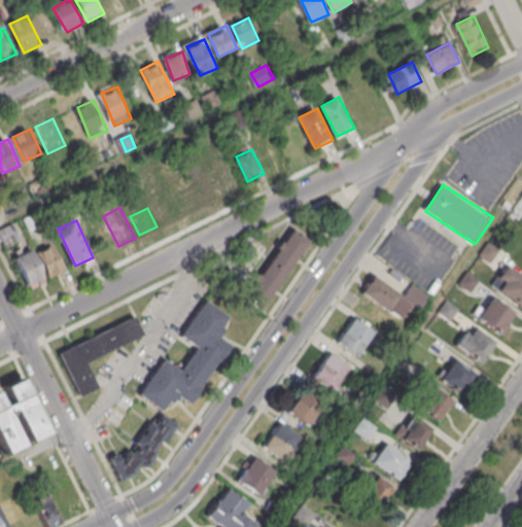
[(312,241),(293,229),(249,295),(267,308),(312,241)]
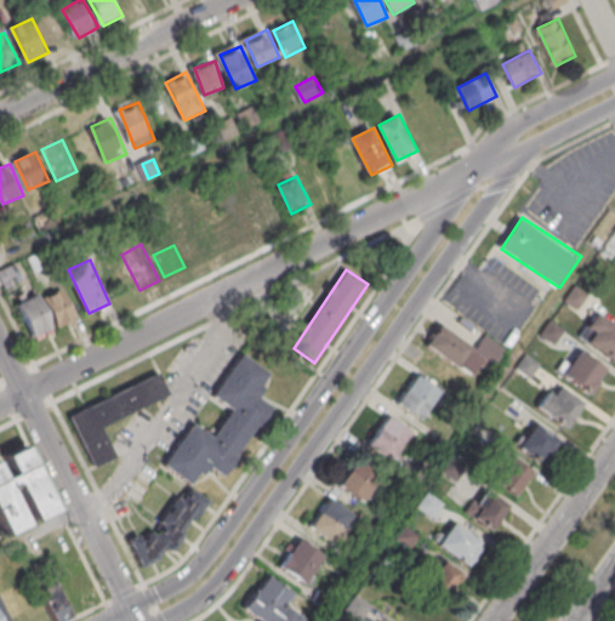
[(79,319),(64,289),(47,297),(62,328),(79,319)]
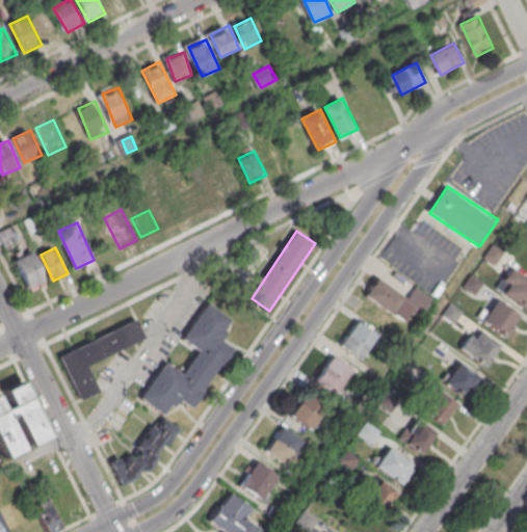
[(18,261),(32,290),(50,282),(35,251),(18,261)]
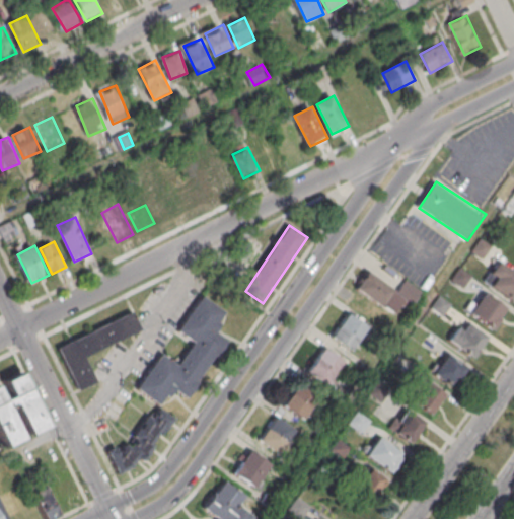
[(513,269),(501,261),(487,283),(513,299),(513,269)]
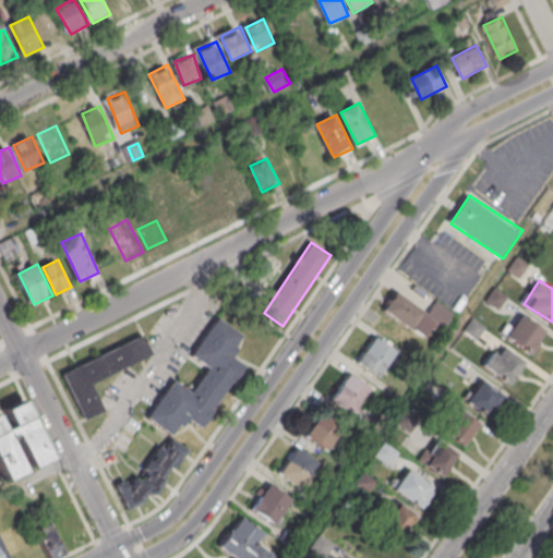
[(490,301),(503,308),(511,295),(499,288),(490,301)]
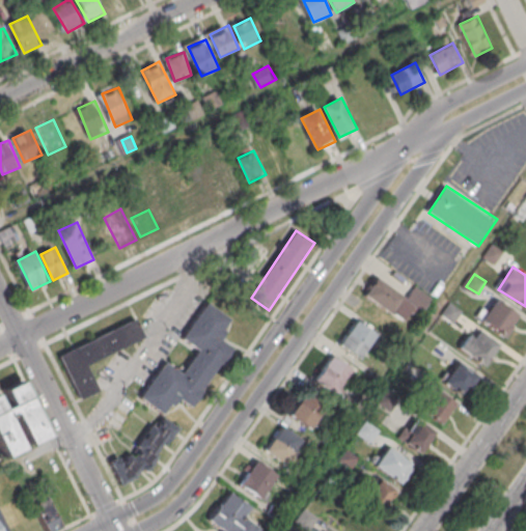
[(366,297),(407,322),(415,309),(424,315),(436,297),(418,285),(410,298),(378,278),(366,297)]
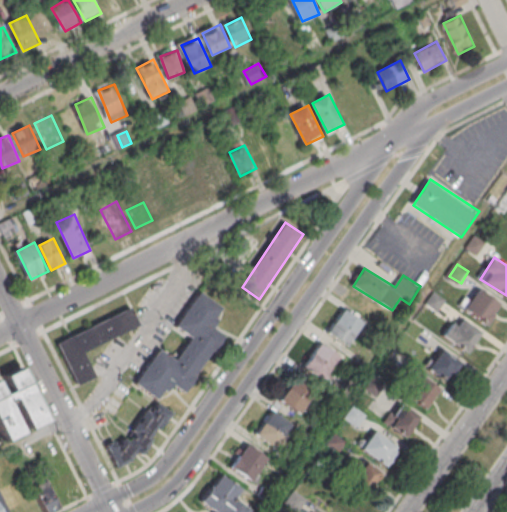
[(504,308),(480,286),(464,304),(488,326),(504,308)]
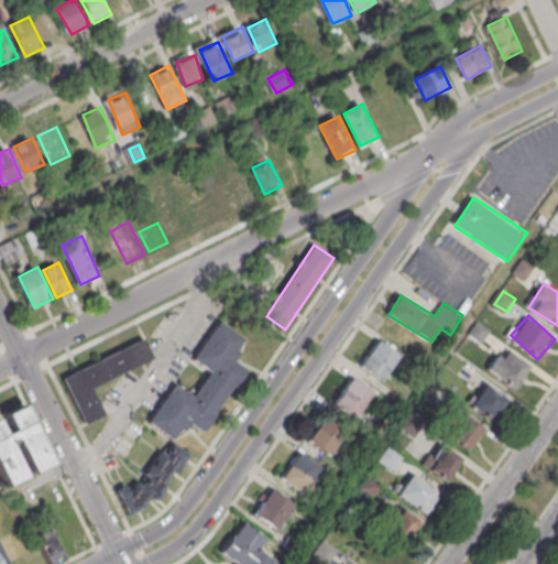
[(208,433),(250,368),(237,360),(250,339),(221,321),(196,360),(212,371),(195,398),(175,386),(151,423),(178,441),(190,422),(208,433)]
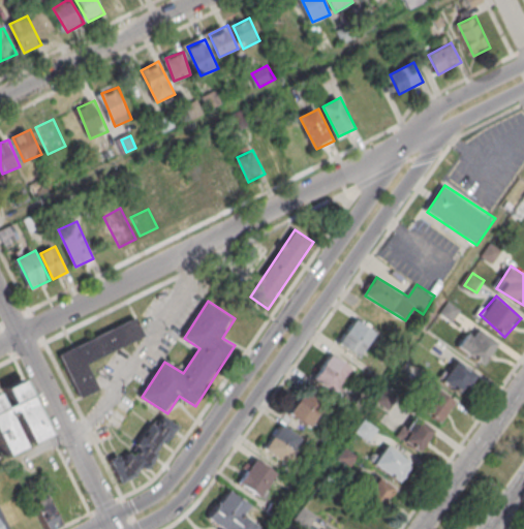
[(456,322),(464,310),(451,301),(442,314),(456,322)]
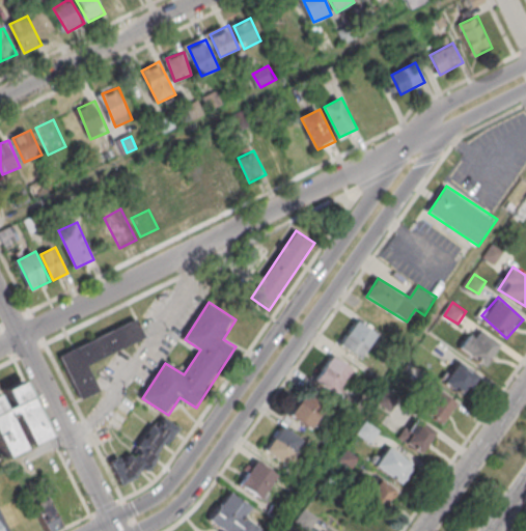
[(62,354),(82,399),(102,391),(90,363),(148,338),(140,319),(62,354)]
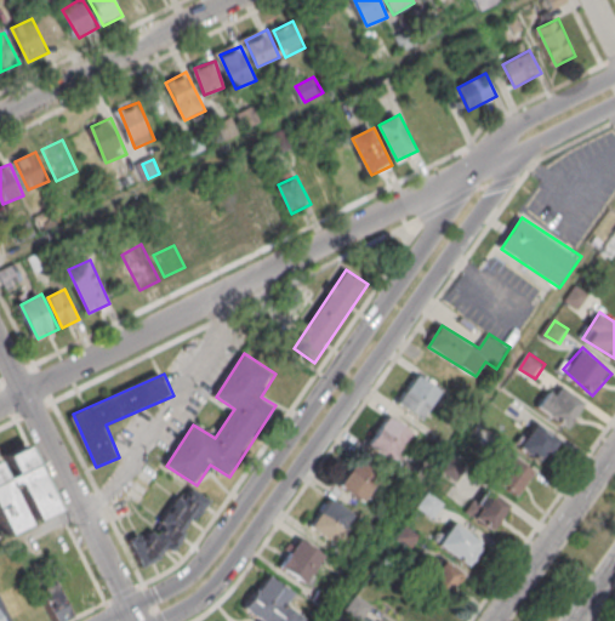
[(400,403),(426,420),(444,391),(419,374),(400,403)]
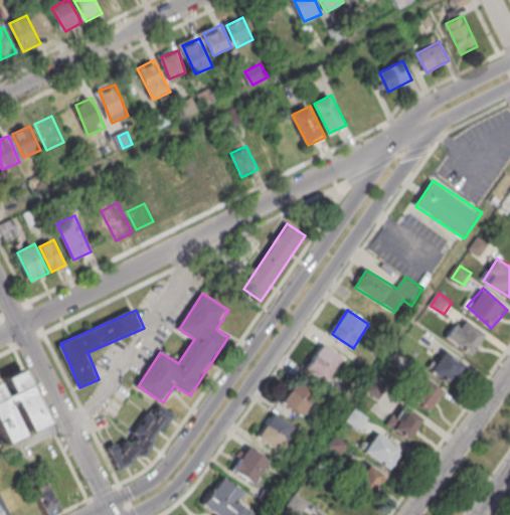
[(477,354),(487,332),(467,323),(465,328),(455,324),(447,341),(477,354)]
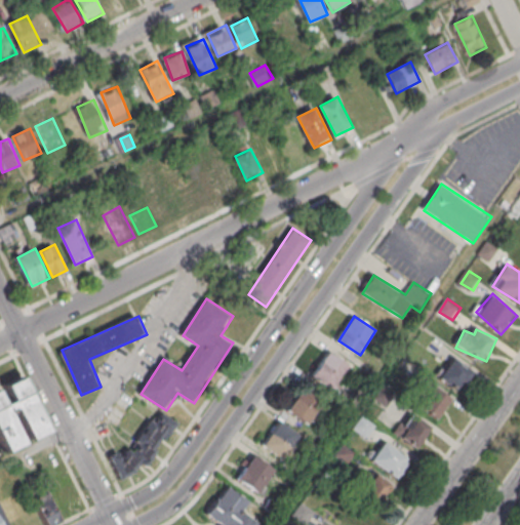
[(316,375),(337,388),(352,362),(330,350),(316,375)]
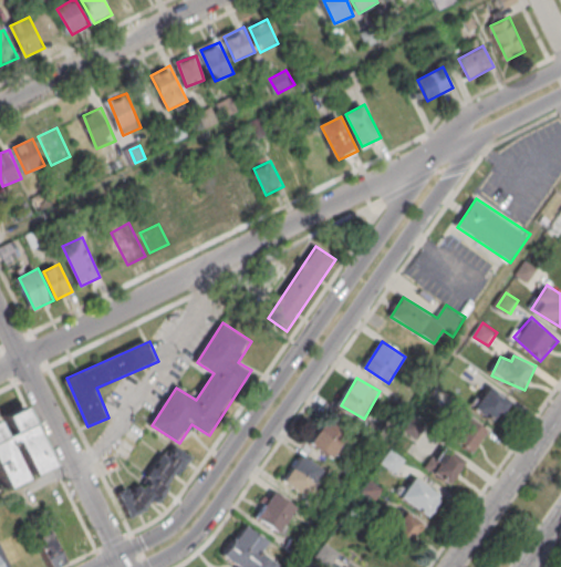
[(511,395),(486,388),(477,413),(502,421),(511,395)]
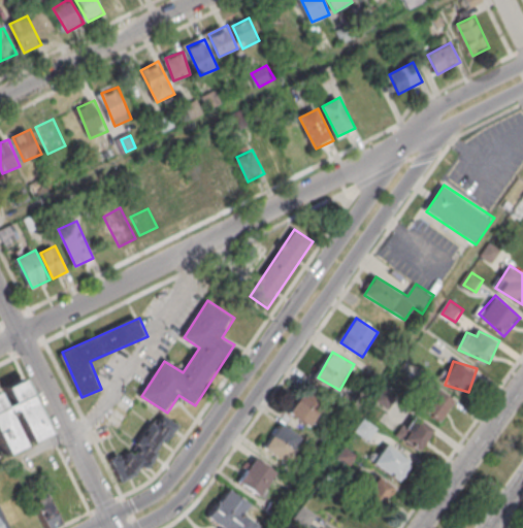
[(0,439),(6,455),(51,436),(27,377),(3,388),(4,389),(0,391),(0,439)]
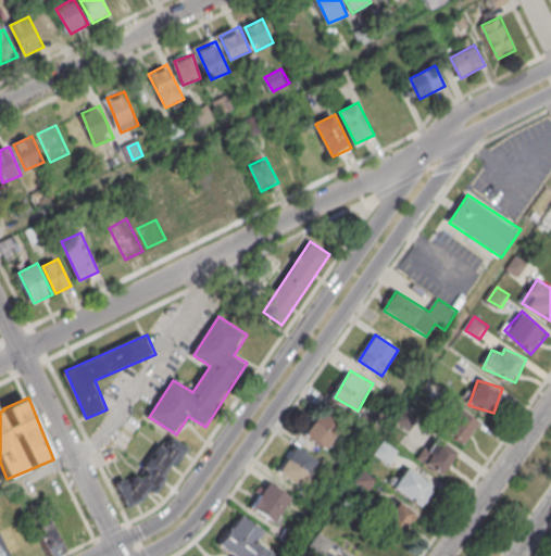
[(480,422),(460,407),(445,430),(465,444),(480,422)]
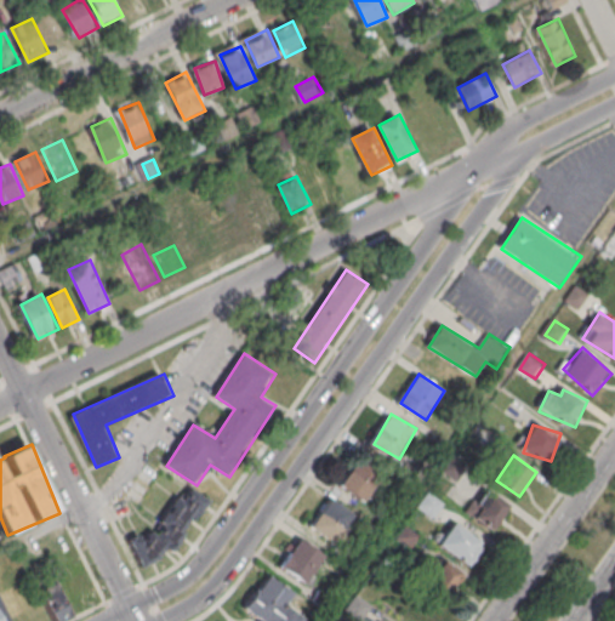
[(343,485),(368,502),(385,476),(360,460),(343,485)]
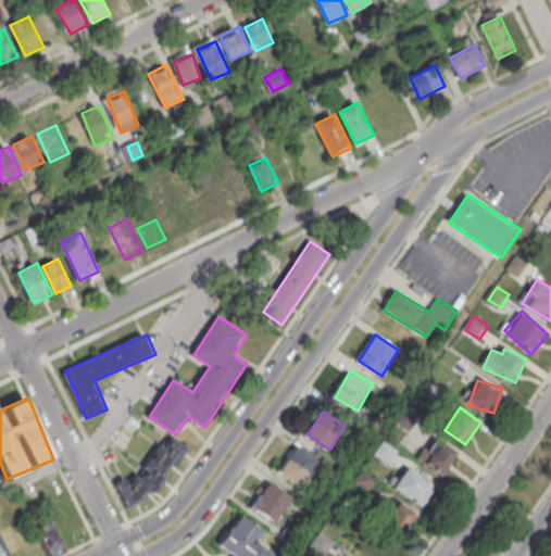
[(145,510),(187,445),(172,436),(145,476),(133,468),(116,492),(145,510)]
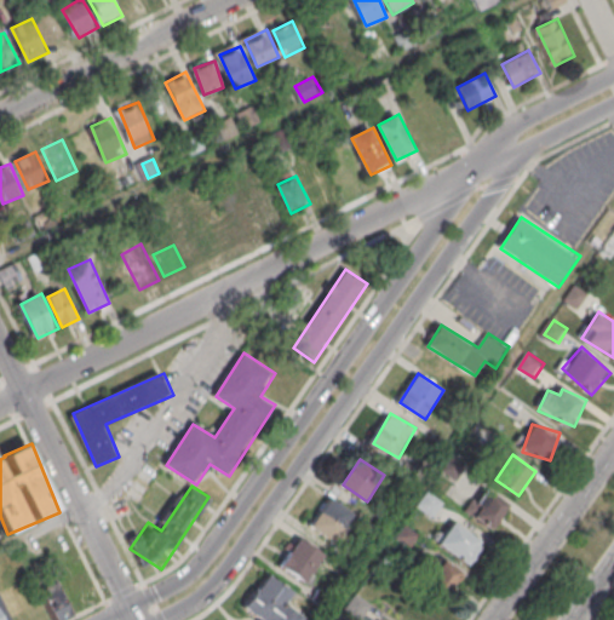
[(497,530),(514,505),(488,489),(472,514),(497,530)]
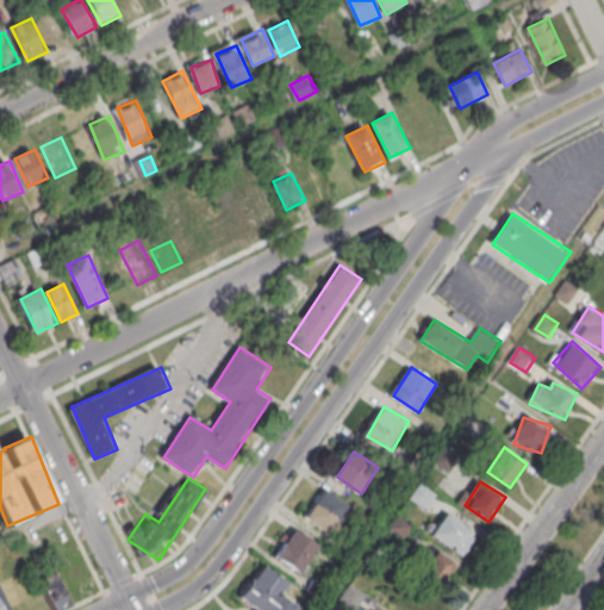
[(307,516),(335,536),(355,508),(328,487),(307,516)]
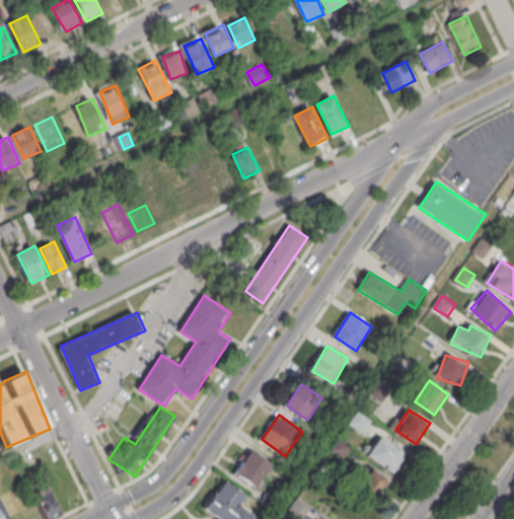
[(367,455),(394,472),(408,453),(380,436),(367,455)]
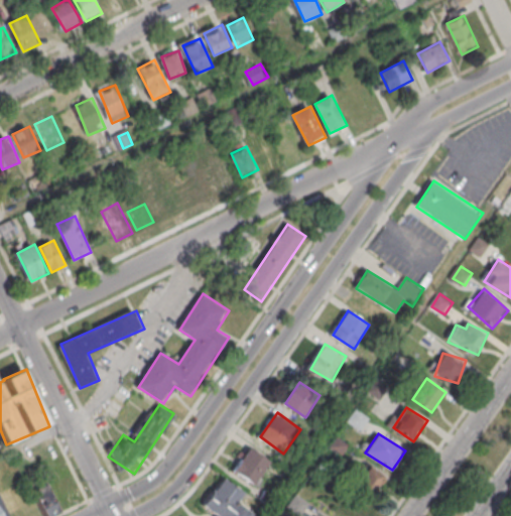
[(258,485),(272,461),(250,447),(235,472),(258,485)]
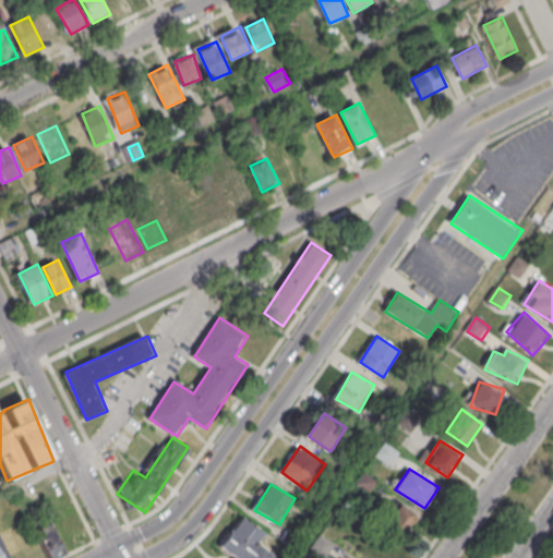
[(405,536),(420,514),(403,502),(387,525),(405,536)]
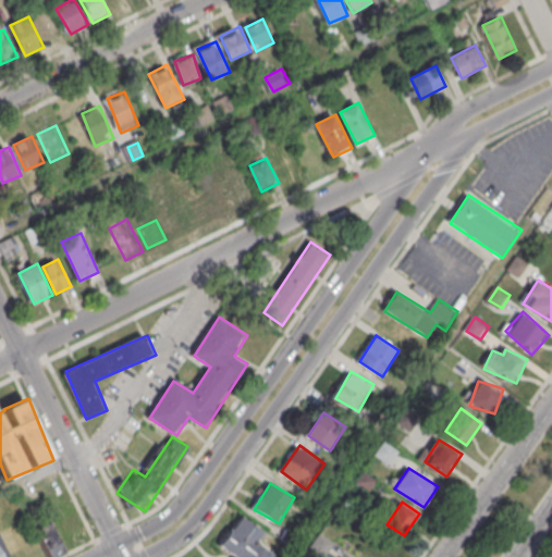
[(273,556),(276,554),(259,543),(267,531),(243,516),(223,546),(240,556),(238,556),(273,556)]
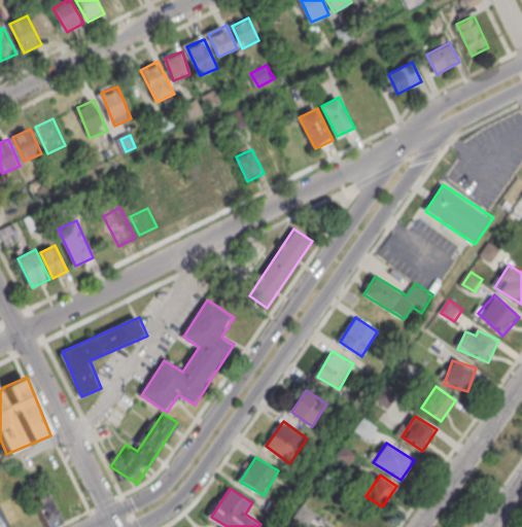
[(54,526),(63,523),(49,492),(36,498),(48,526),(54,526)]
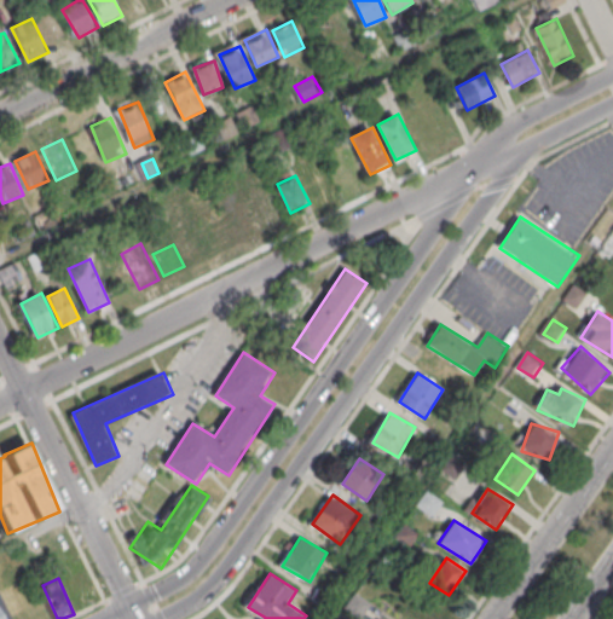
[(0,618),(16,618),(4,590),(0,590),(0,618)]
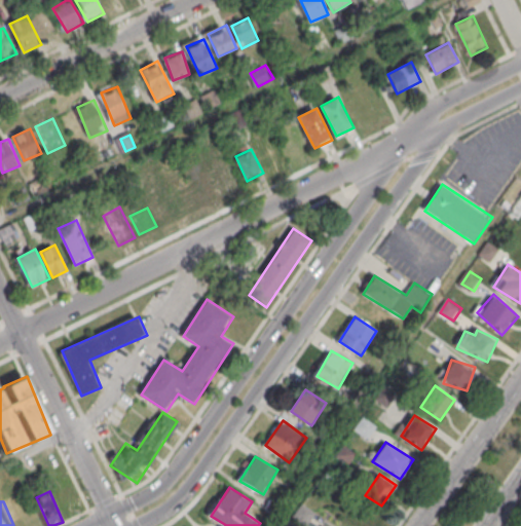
[(295,517),(308,525),(309,525),(319,513),(305,503),(295,517)]
